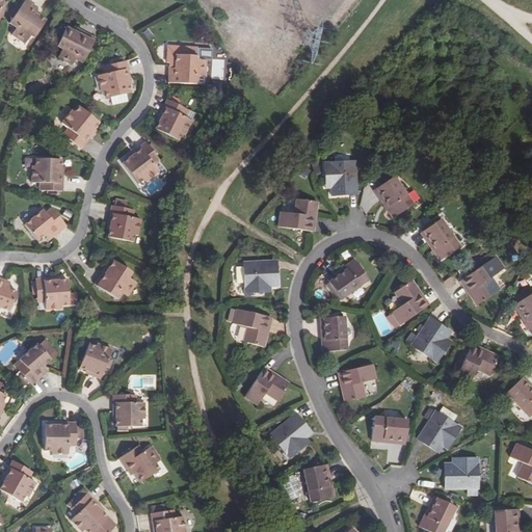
[(34,14),(36,10),(38,8),(26,0),(23,4),(15,18),(9,24),(17,28),(12,35),(26,45),(32,36),(35,38),(47,21),(40,17),(34,14)]
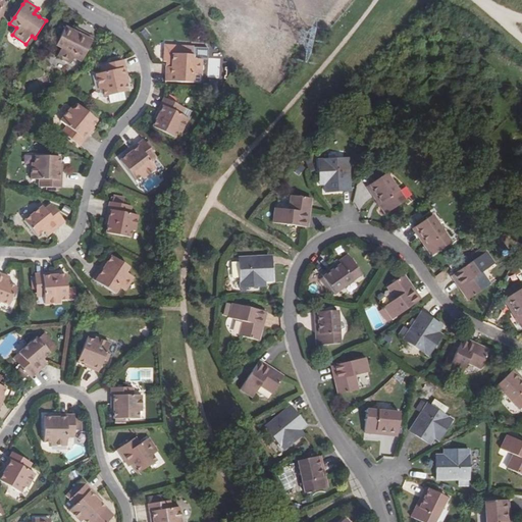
[(10,14),(14,17),(22,4),(18,2),(10,14)]
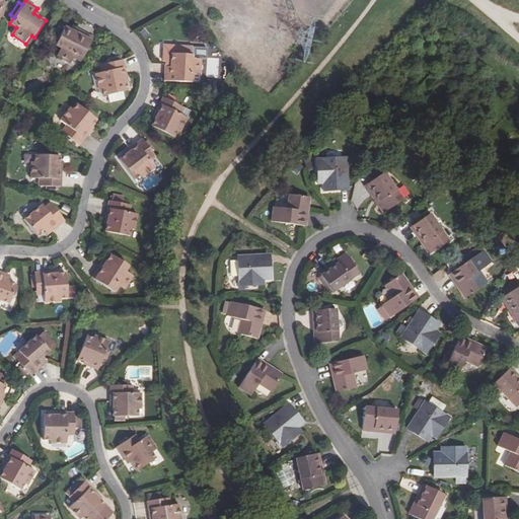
[(74,30),(71,29),(63,24),(53,44),(59,47),(55,55),(68,62),(71,56),(78,60),(91,35),(75,27),(74,30)]
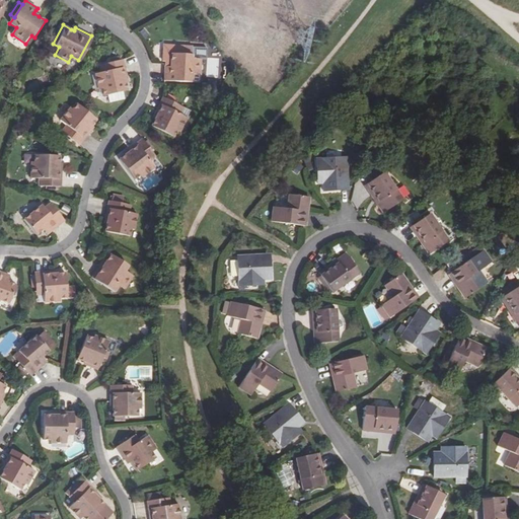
[(192,58),(193,46),(164,44),(163,60),(164,60),(170,60),(170,65),(164,65),(163,79),(199,82),(201,58),(192,58)]
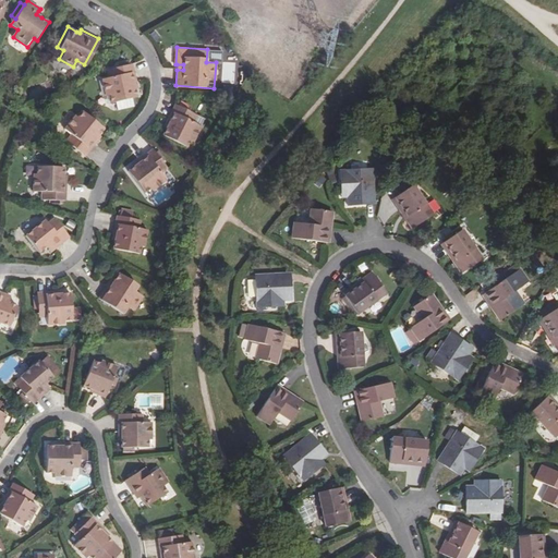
[(222,50),(207,49),(206,62),(216,62),(221,63),(222,50)]
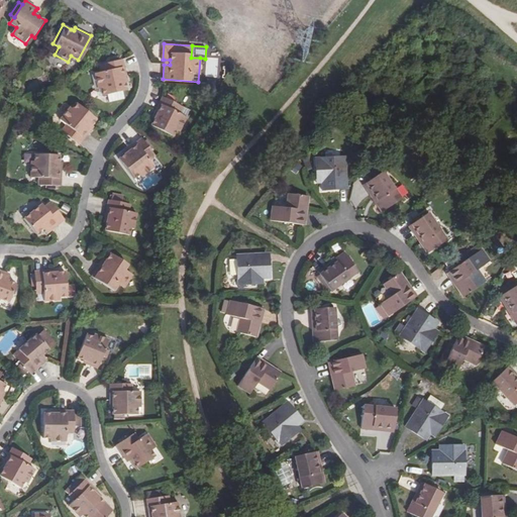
[(103,93),(107,92),(123,88),(127,87),(125,80),(124,76),(126,75),(122,57),(119,57),(119,54),(113,55),(114,59),(109,60),(111,67),(102,69),(94,71),(98,87),(101,86),(103,93)]
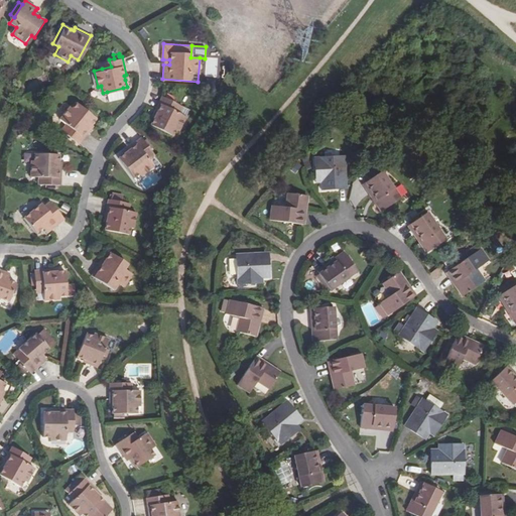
[(111,67),(109,59),(100,61),(102,69),(111,67)]
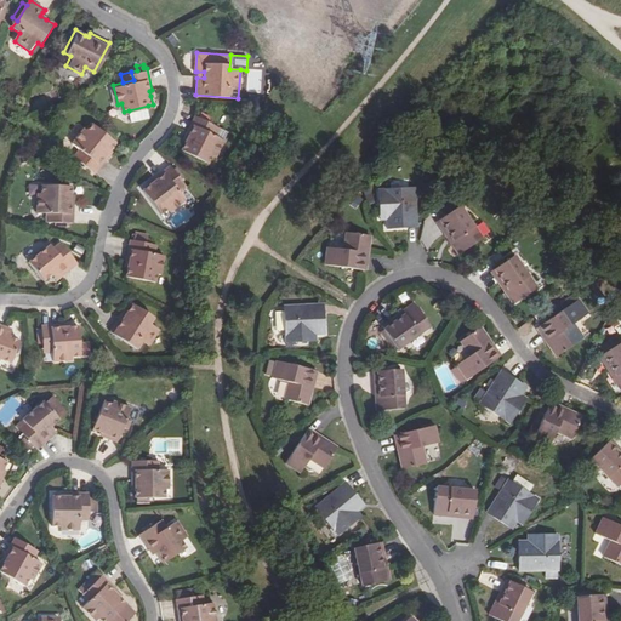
[(148,106),(129,110),(131,120),(147,117),(149,110),(148,106)]
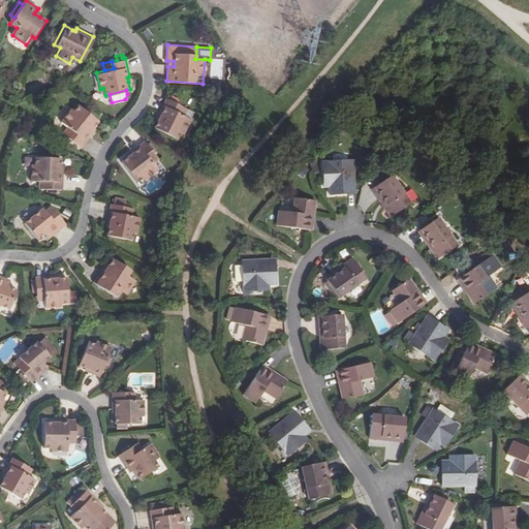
[(167,94),(159,112),(166,115),(164,119),(161,126),(180,134),(188,113),(181,110),(184,101),(167,94)]
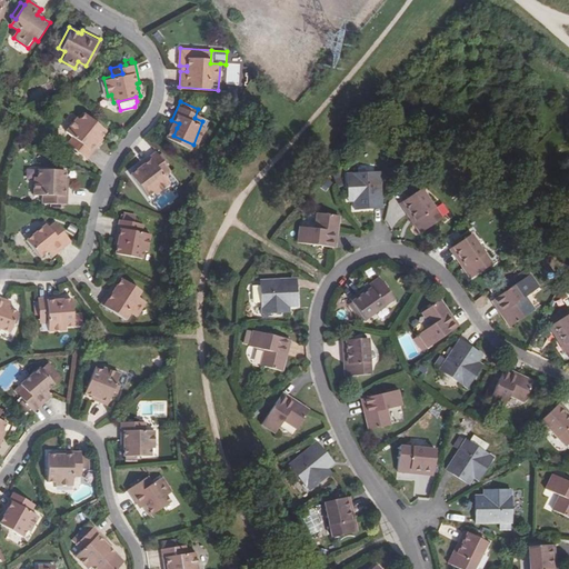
[(91,159),(103,140),(100,138),(103,136),(108,128),(85,112),(79,119),(78,118),(68,133),(76,139),(85,145),(80,151),(91,159)]
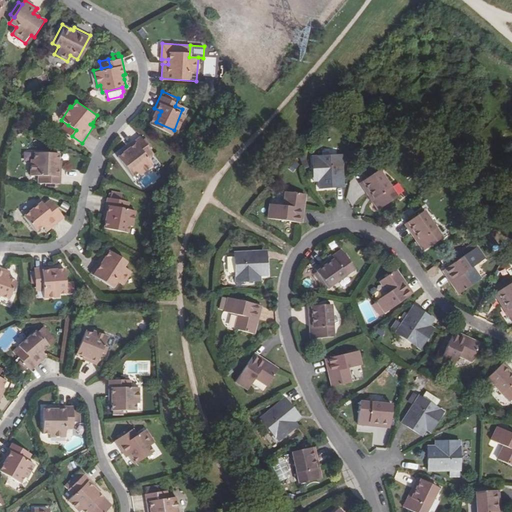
[(76,130),(68,125),(64,131),(72,136),(76,130)]
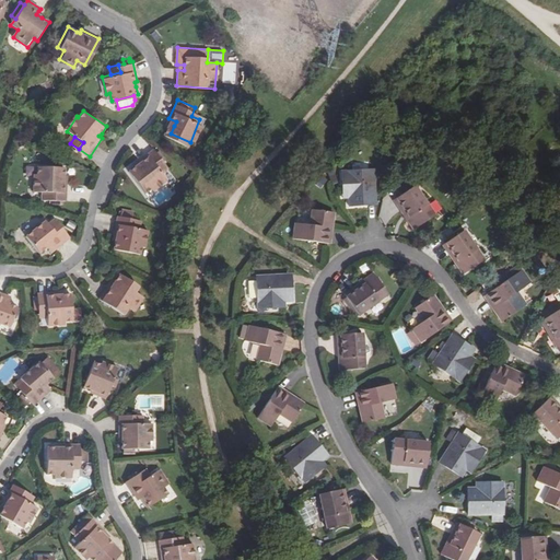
[(165,183),(161,176),(154,167),(161,162),(155,154),(153,151),(137,164),(138,166),(135,168),(128,174),(144,197),(151,191),(152,194),(165,183)]
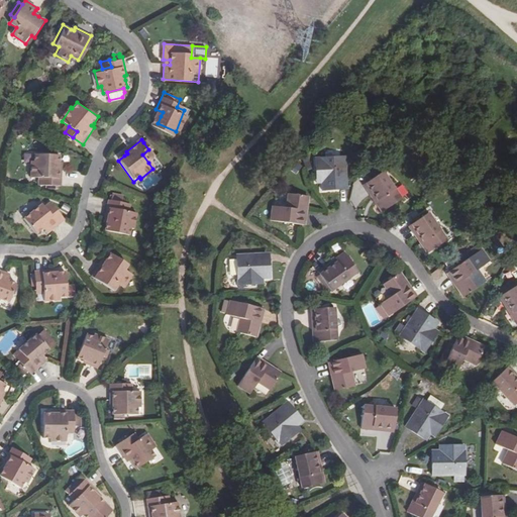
[(142,154),(148,163),(154,159),(148,149),(142,154)]
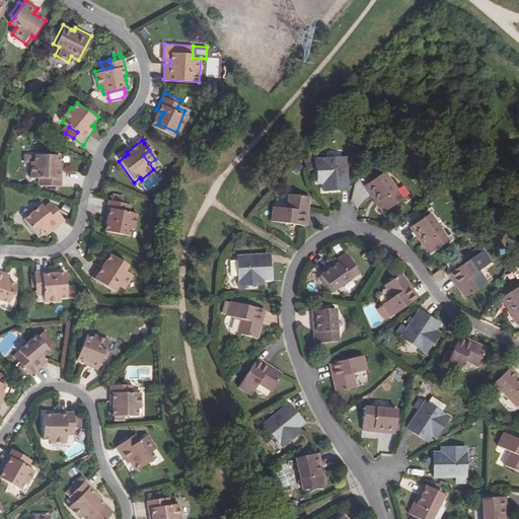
[(51,180),(50,188),(60,189),(63,189),(65,169),(62,169),(63,165),(63,157),(38,155),(38,162),(33,161),(32,178),(41,179),(51,180)]
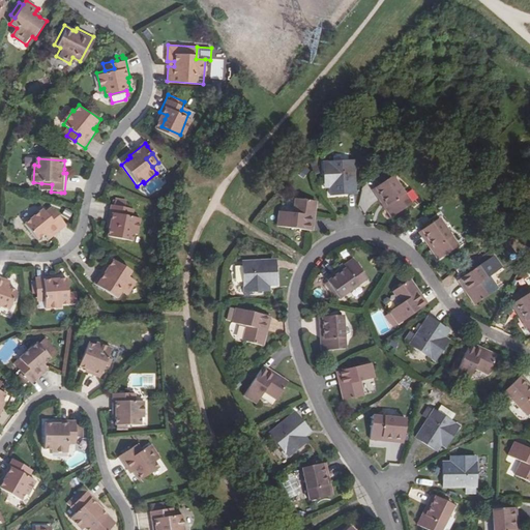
[(348,162),(332,163),(322,163),(323,181),(328,181),(328,187),(329,196),(354,194),(352,162),(348,162)]
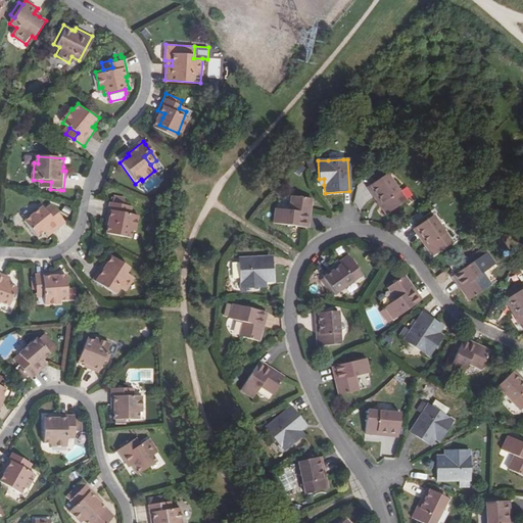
[(381,202),(378,204),(385,214),(406,201),(402,196),(386,174),(369,185),(381,202)]
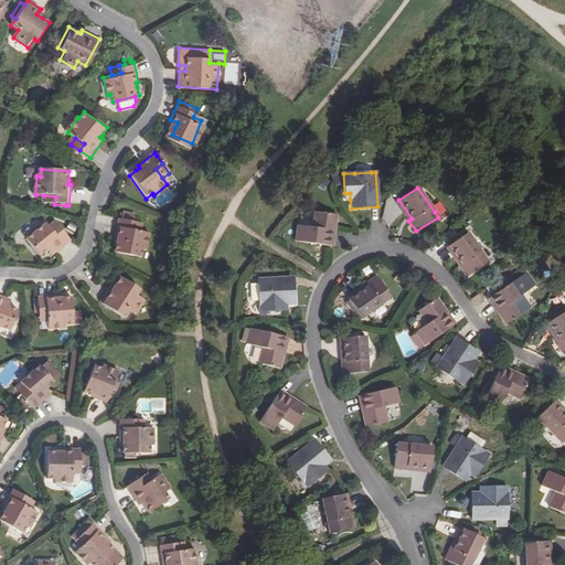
[(43,203),(54,204),(55,196),(44,195),(43,203)]
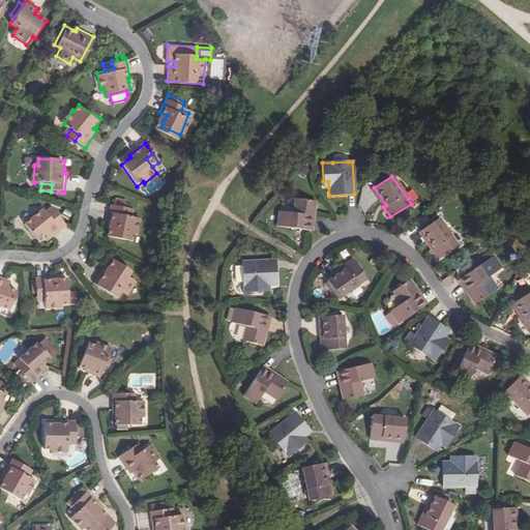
[(386,205),(374,187),(372,189),(383,207),(386,205)]
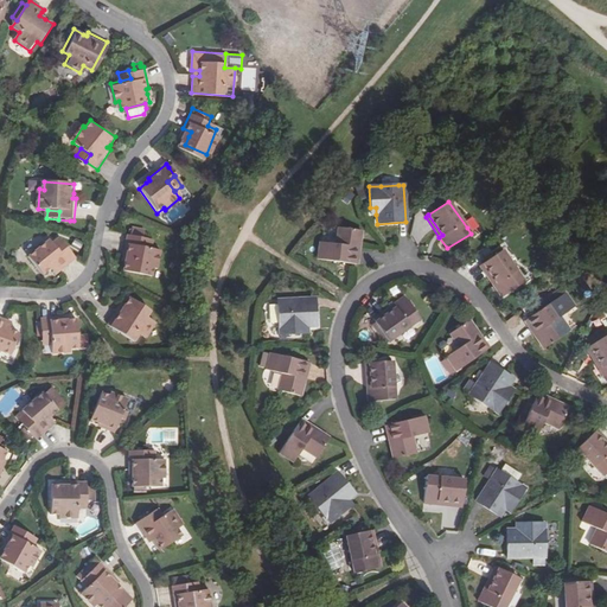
[(416,241),(430,231),(426,224),(411,234),(416,241)]
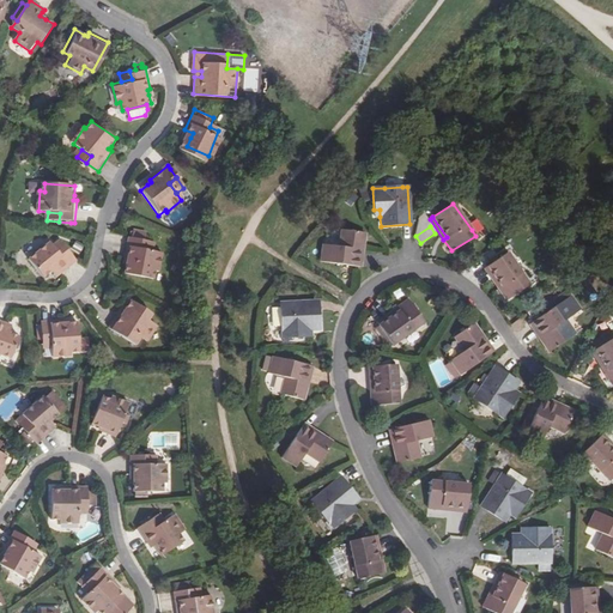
[(128,234),(123,256),(127,258),(126,261),(123,271),(153,278),(155,269),(158,269),(162,250),(152,248),(141,246),(143,237),(141,237),(143,230),(133,228),(131,235),(128,234)]
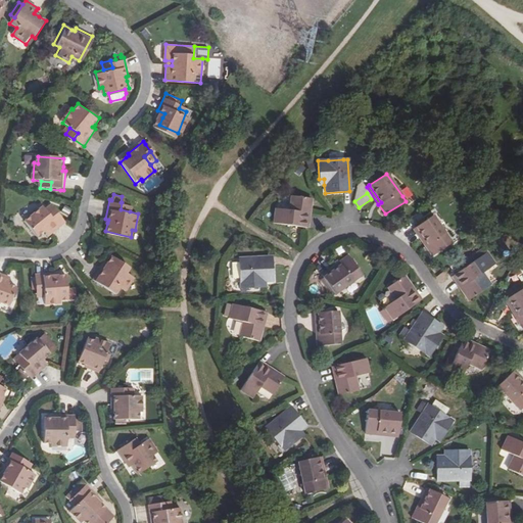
[(273,223),(305,228),(307,228),(310,209),(311,198),(292,196),(290,210),(275,207),(273,223)]
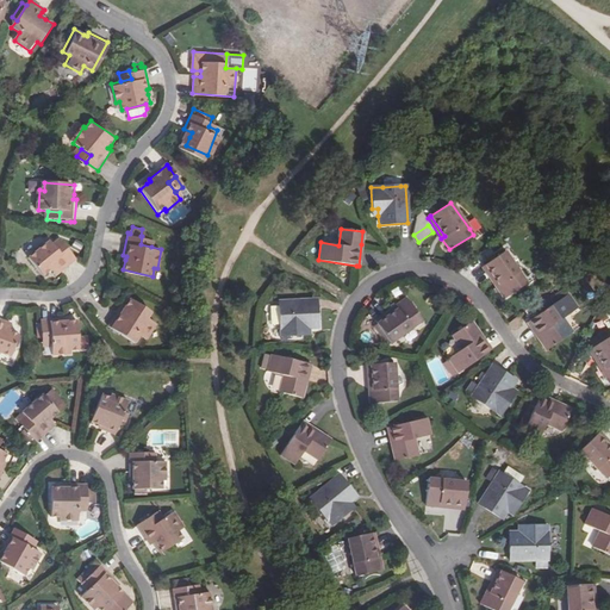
[(153,238),(142,236),(141,244),(151,247),(153,238)]
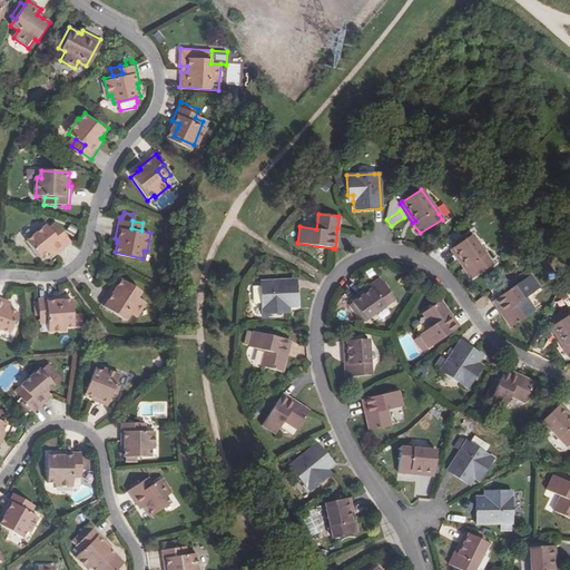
[(55,223),(48,228),(51,233),(58,226),(55,223)]
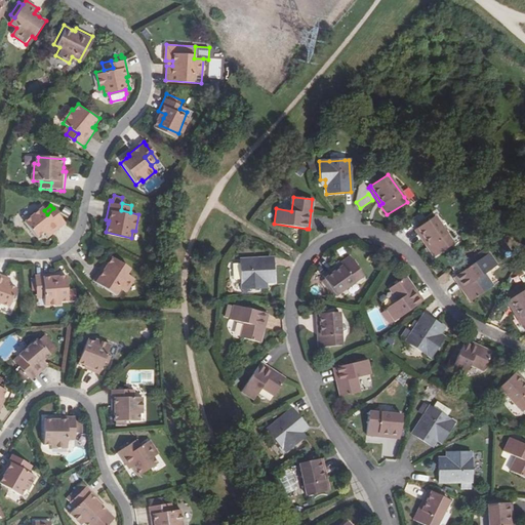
[(47,230),(51,234),(65,223),(53,208),(47,214),(44,210),(42,207),(24,221),(37,237),(43,233),(47,230)]
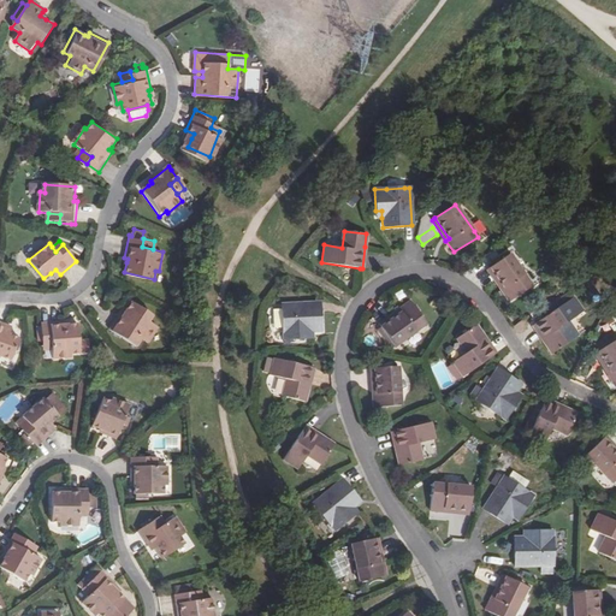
[(509,254),(490,267),(504,289),(501,291),(508,302),(532,286),(509,254)]
